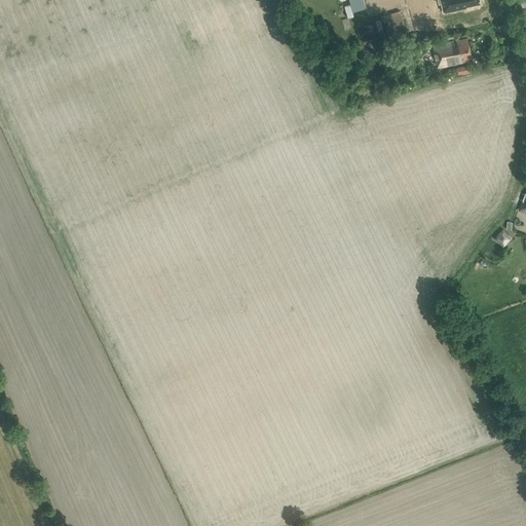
[(361,0),(348,0),(351,11),(364,7),(361,0)]
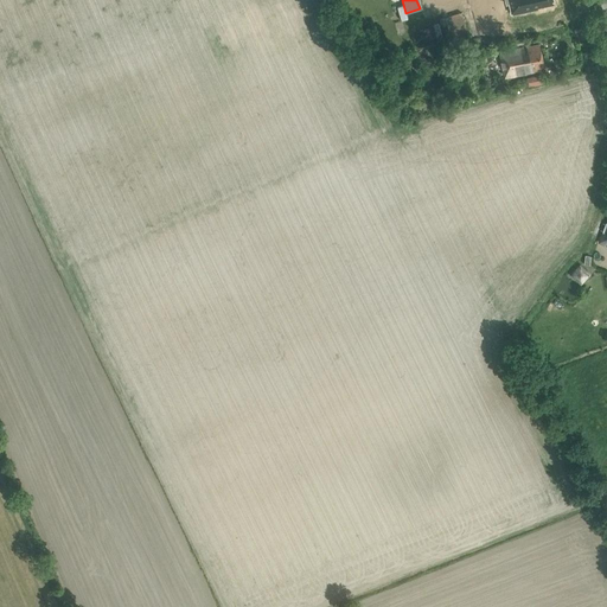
[(512,0),(516,12),(561,1),(561,0),(512,0)]
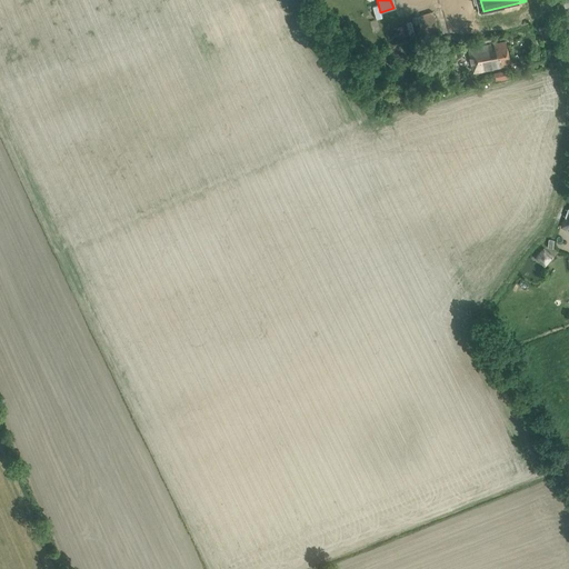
[(432,11),(412,17),(415,23),(419,22),(422,32),(425,31),(427,36),(439,32),(438,27),(432,11)]
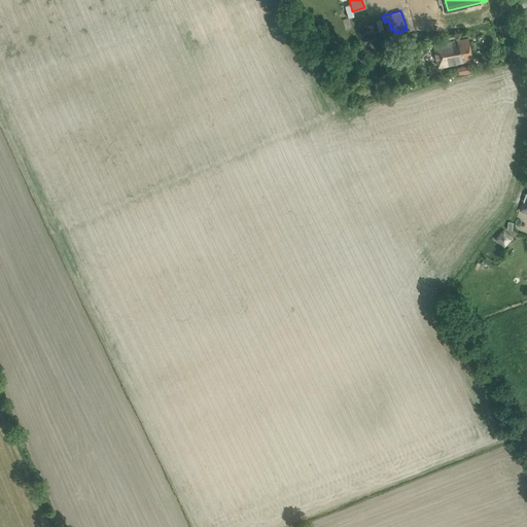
[(468,38),(434,45),(438,67),(472,60),(468,38)]
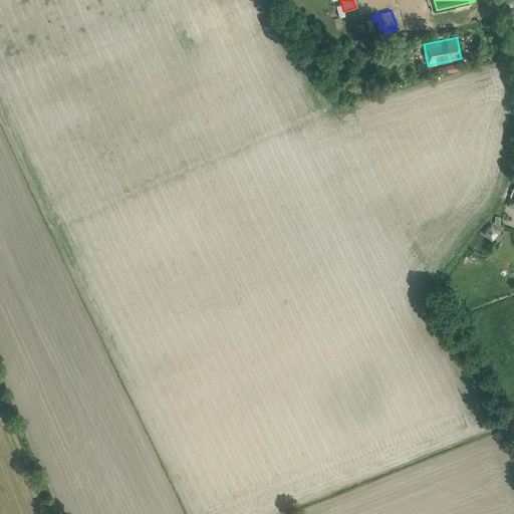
[(458,63),(446,65),(448,73),(460,70),(458,63)]
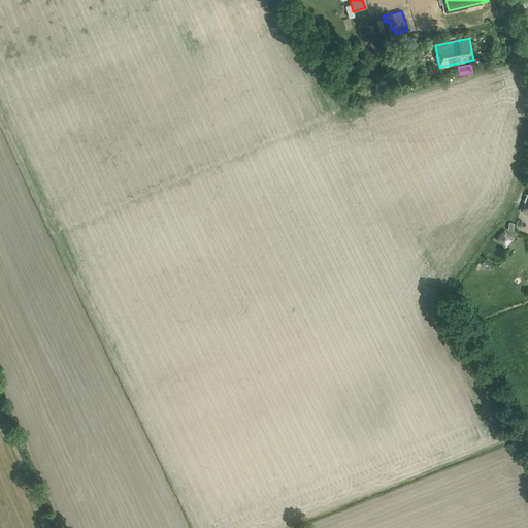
[(500,244),(510,237),(504,230),(495,237),(500,244)]
